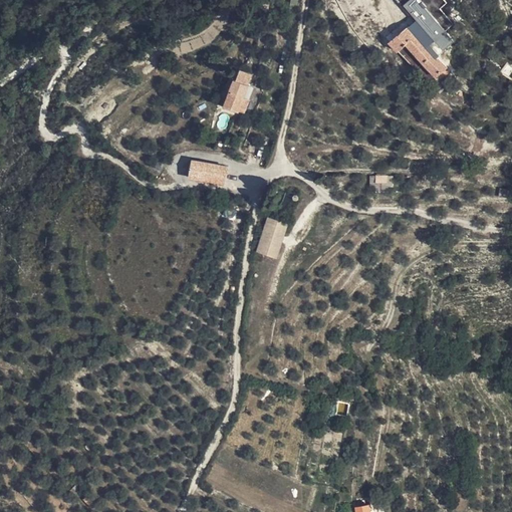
[(390,37),(411,62),(429,47),(428,46),(434,41),(447,31),(427,7),(390,37)]
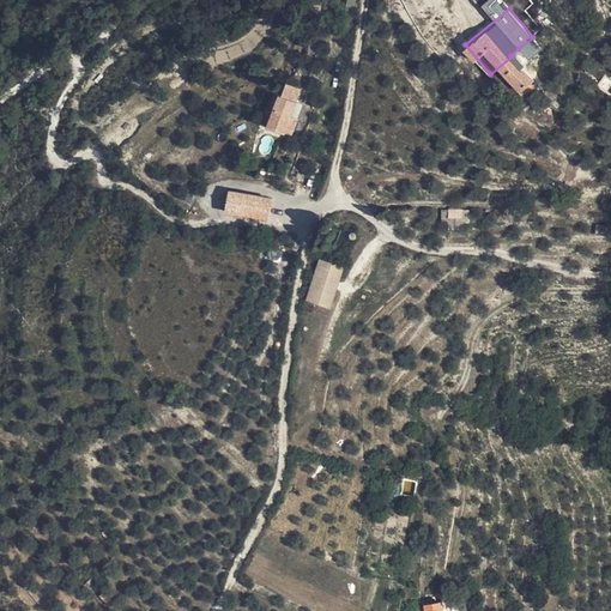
[(512,56),(490,74),(509,98),(531,80),(526,73),(514,60),(518,56),(521,54),(518,49),(510,55),(512,56)]
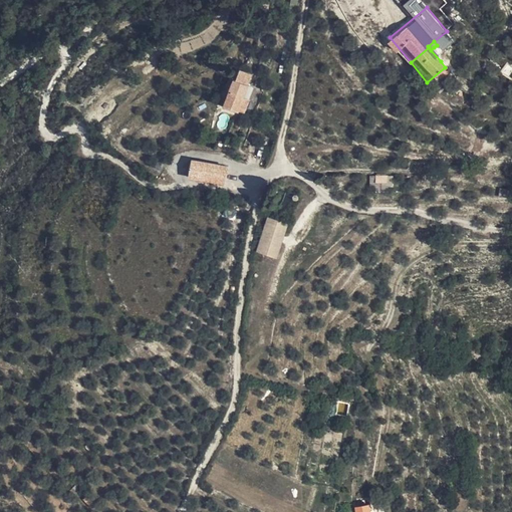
[(431,50),(441,61),(444,59),(434,47),(431,50)]
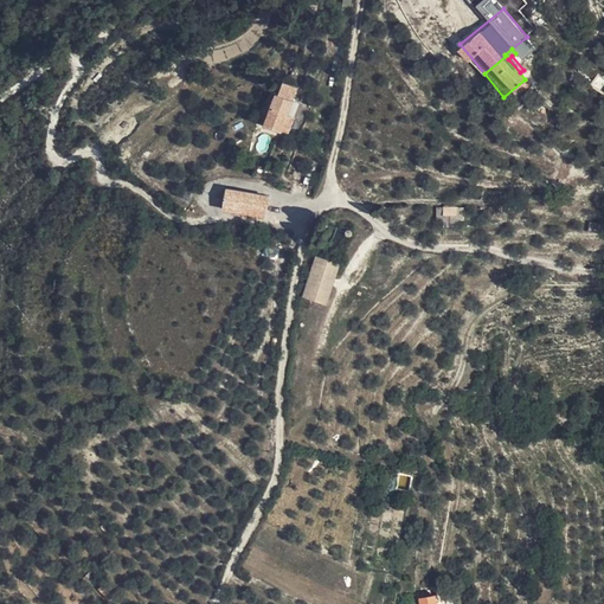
[(592,90),(603,94),(603,78),(598,77),(592,90)]
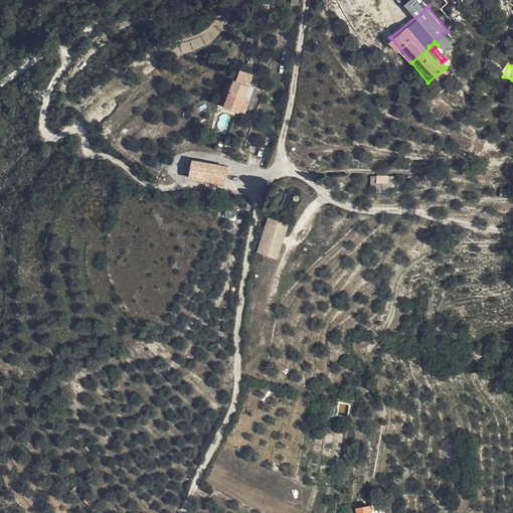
[(241,110),(245,100),(241,98),(246,86),(249,78),(237,73),(234,80),(232,79),(221,107),(235,112),(236,108),(241,110)]
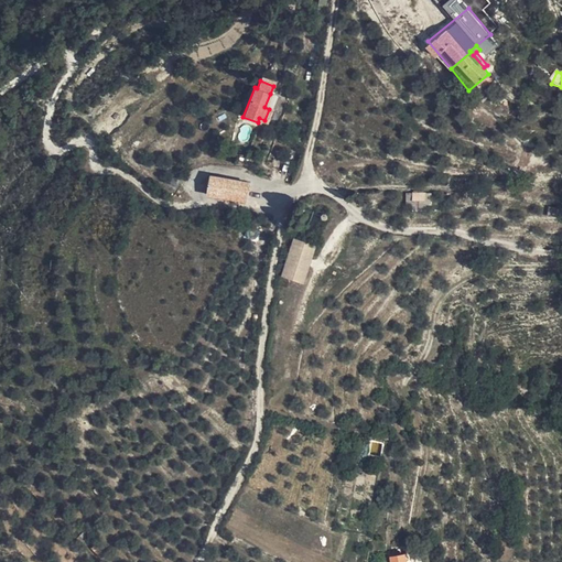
[(265,107),(269,109),(274,111),(280,98),(270,94),(265,107)]
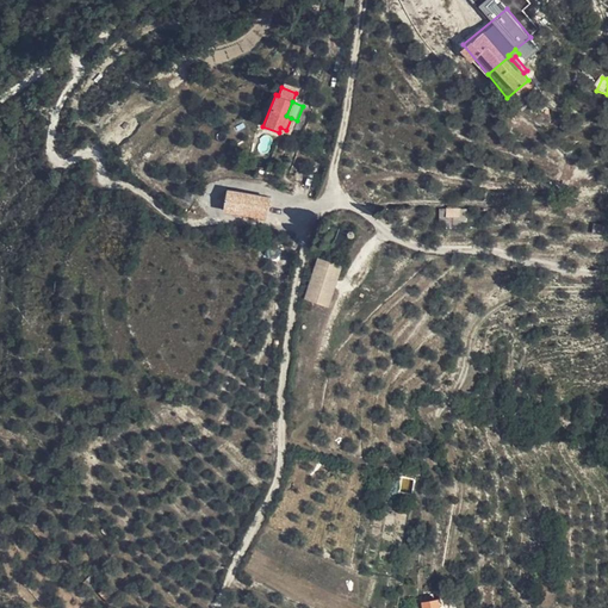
[(243,171),(254,173),(256,159),(244,157),(243,171)]
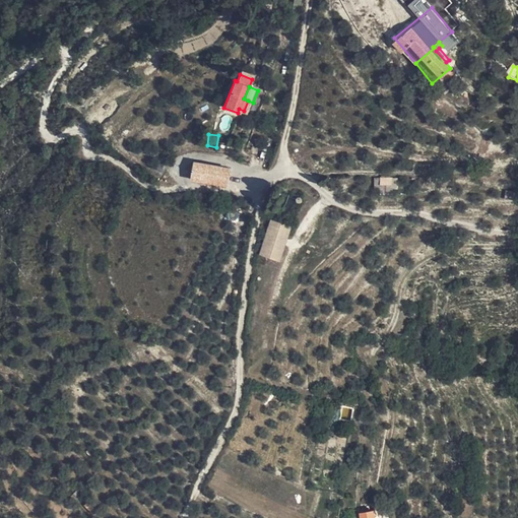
[(202,182),(229,186),(231,170),(199,163),(196,182),(202,182)]
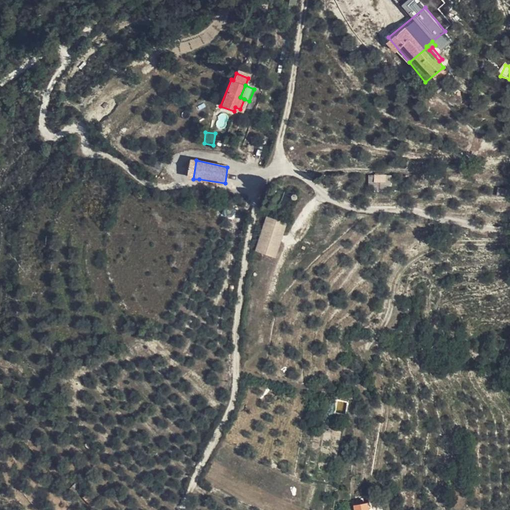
[(401,186),(401,175),(378,175),(378,185),(386,185),(386,179),(393,180),(394,185),(401,186)]
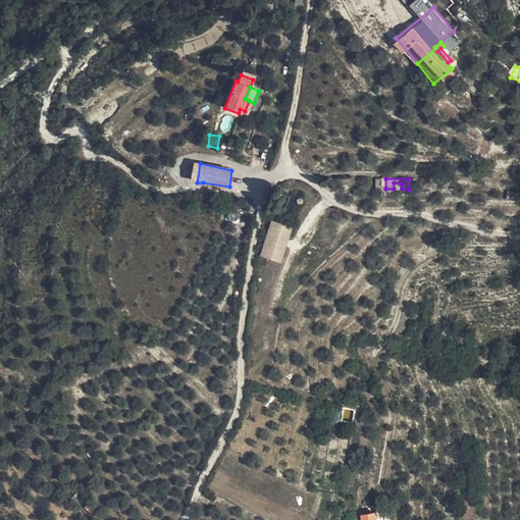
[(290,228),(269,222),(260,257),(280,262),(290,228)]
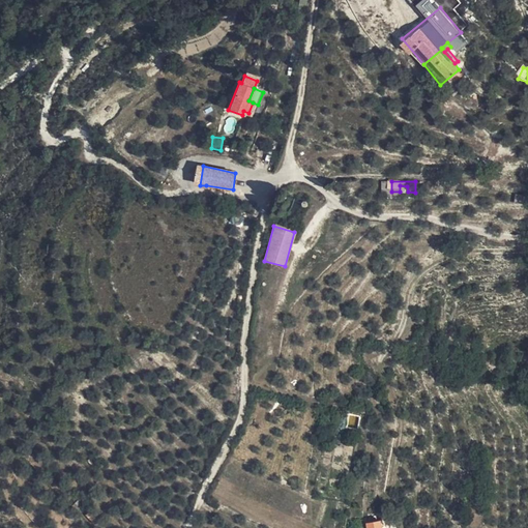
[(394,527),(392,519),(388,519),(379,521),(379,518),(370,520),(372,527),(394,527)]
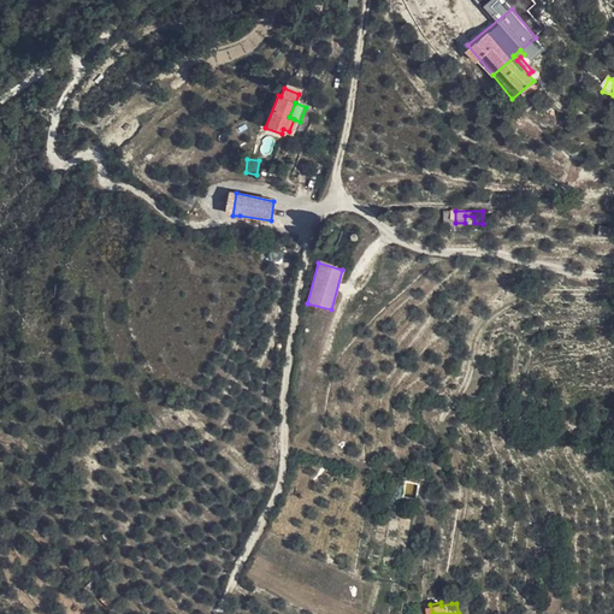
[(275,613),(251,603),(247,613),(275,613)]
